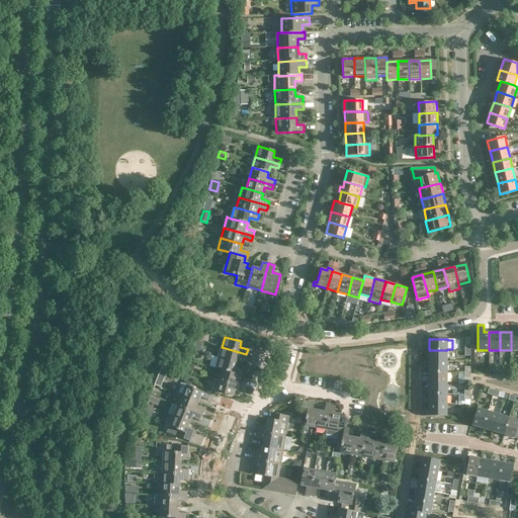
[(245,359),(246,354),(222,347),(219,358),(236,362),(237,357),(245,359)]
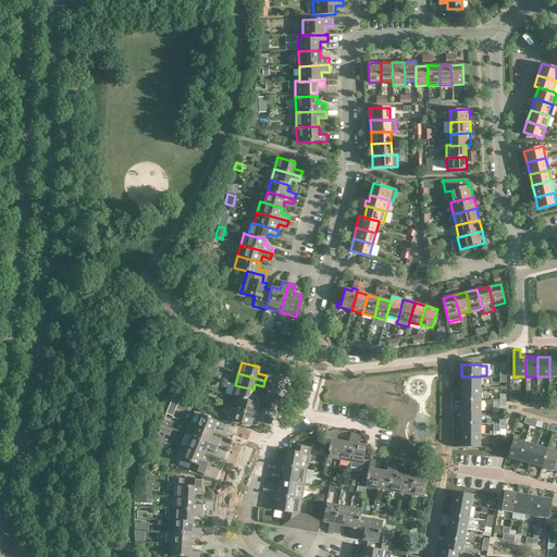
[(481,376),(461,376),(461,388),(481,388),(481,376)]
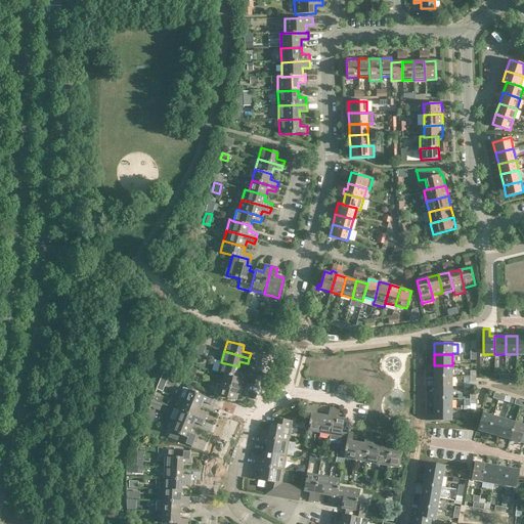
[(224,375),(225,375),(242,379),(242,380),(244,380),(245,375),(236,373),(238,366),(221,362),(218,373),(224,375)]
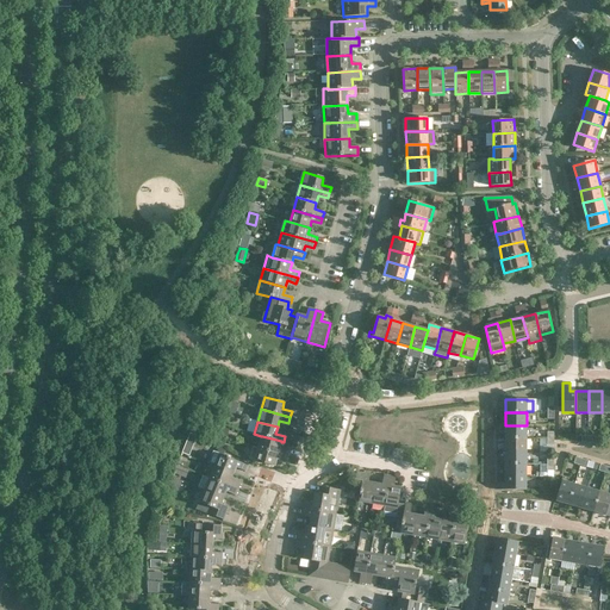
[(527,439),(527,425),(505,425),(505,437),(527,439)]
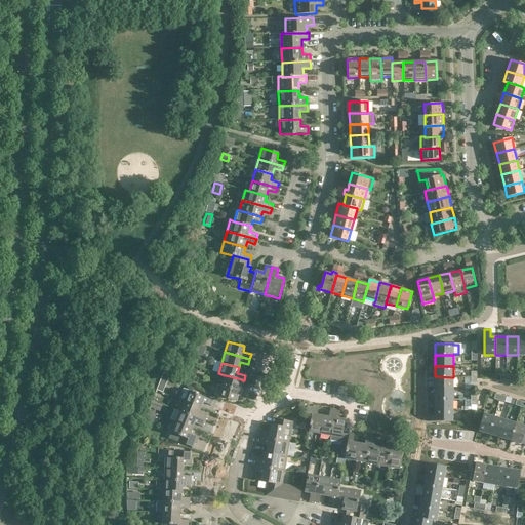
[(242,379),(226,375),(225,375),(223,386),(247,393),(248,388),(241,386),(242,380),(242,379)]
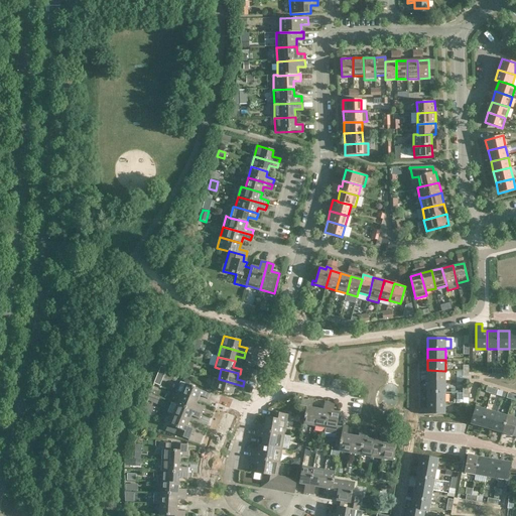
[(445,371),(427,370),(427,381),(445,381),(445,371)]
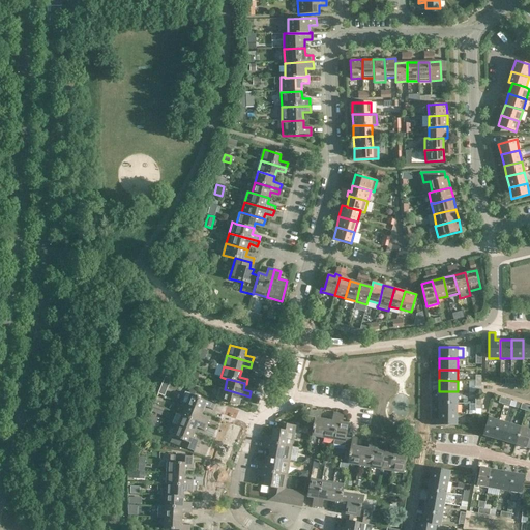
[(248,402),(249,396),(225,389),(219,388),(216,400),(238,406),(240,400),(248,402)]
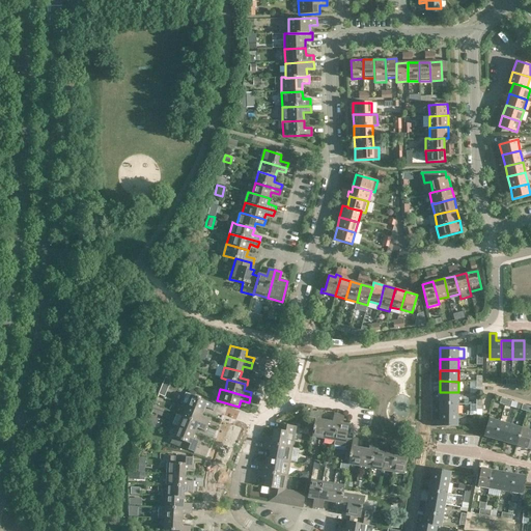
[(440,392),(440,403),(458,403),(458,392),(440,392)]
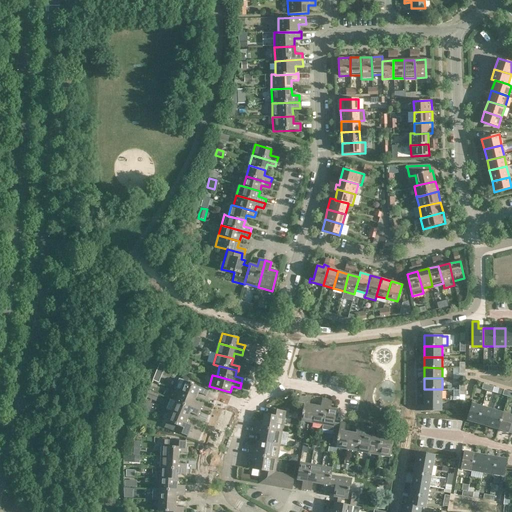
[(205,395),(207,390),(187,382),(181,380),(179,379),(175,389),(180,391),(196,398),(198,392),(205,395)]
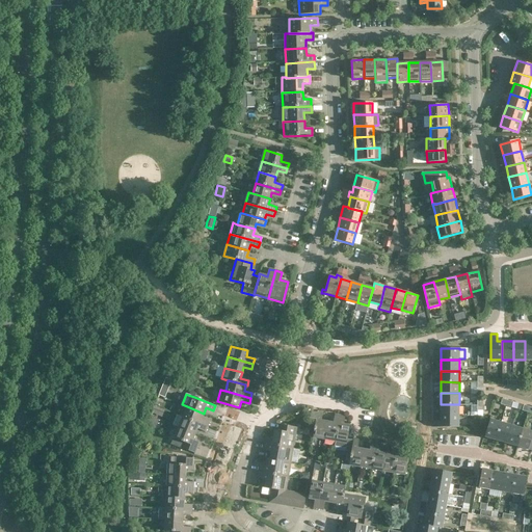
[(459,404),(441,404),(441,416),(459,416),(459,404)]
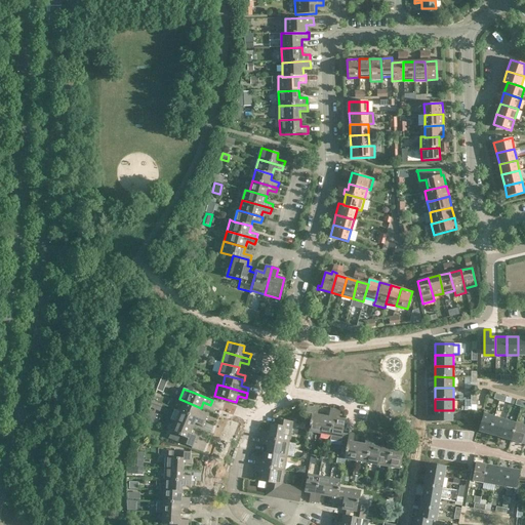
[(201,408),(185,401),(180,411),(204,421),(206,416),(198,413),(201,408)]
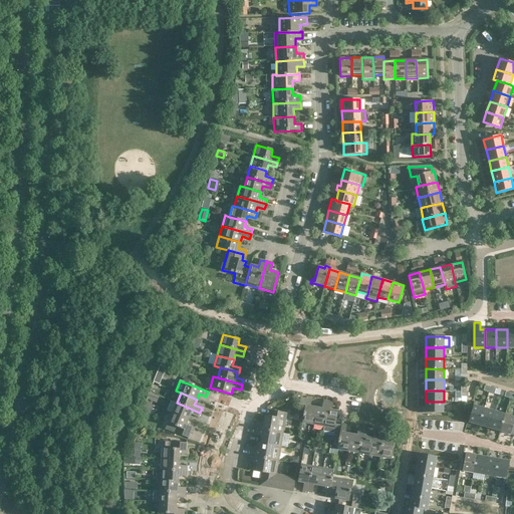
[(302,423),(313,425),(316,408),(310,407),(311,399),(306,398),(306,399),(300,398),(298,411),(304,412),(302,423)]
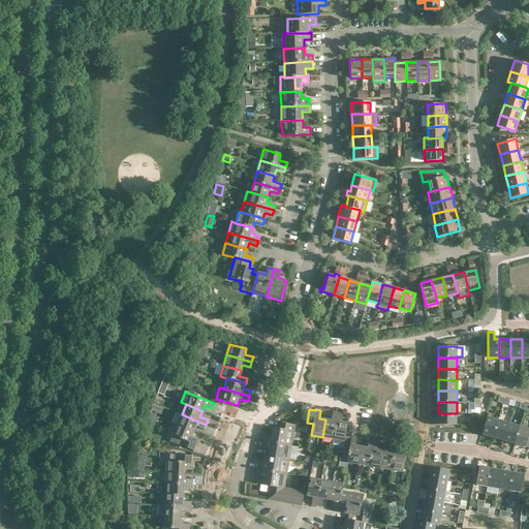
[(333,412),(331,421),(325,419),(322,437),(333,439),(338,413),(333,412)]
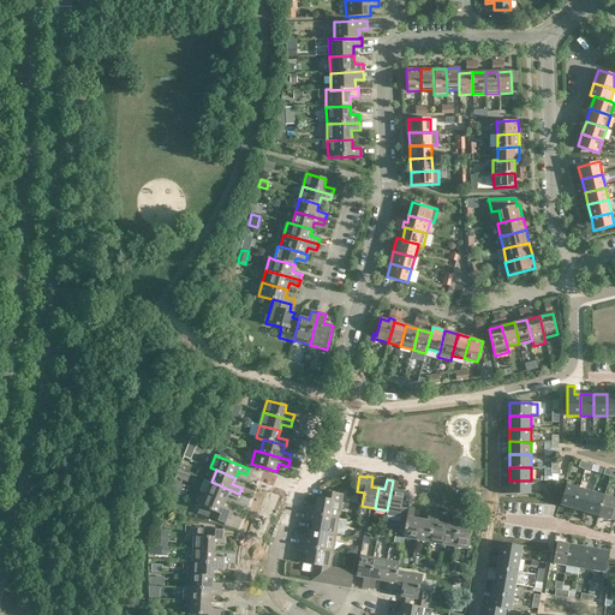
[(387,511),(388,511),(387,515),(400,518),(401,508),(404,493),(396,491),(399,482),(393,481),(387,511)]
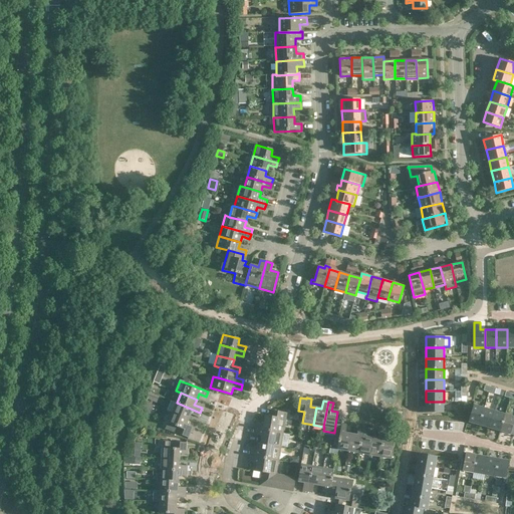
[(443,413),(444,402),(426,402),(426,407),(419,407),(419,413),(443,413)]
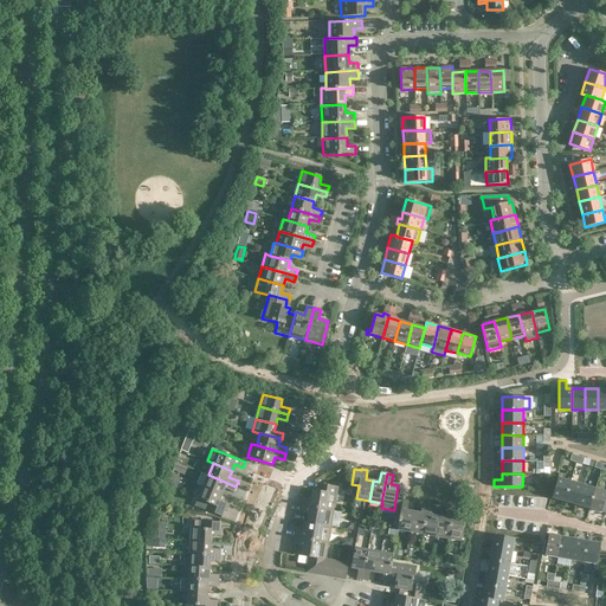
[(175,487),(179,478),(171,475),(167,483),(167,484),(175,487)]
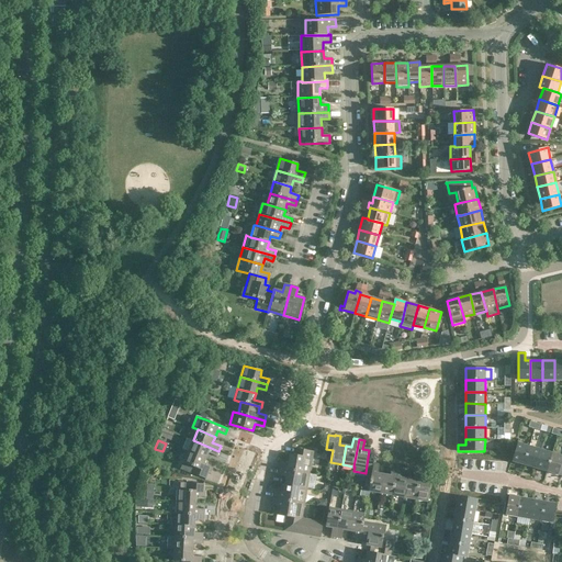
[(218,451),(193,440),(189,451),(205,459),(209,452),(216,456),(218,451)]
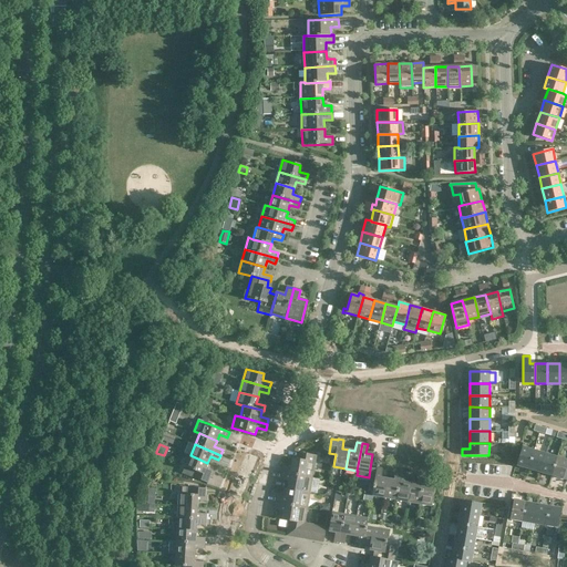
[(523,446),(518,460),(516,465),(528,468),(534,450),(523,446)]
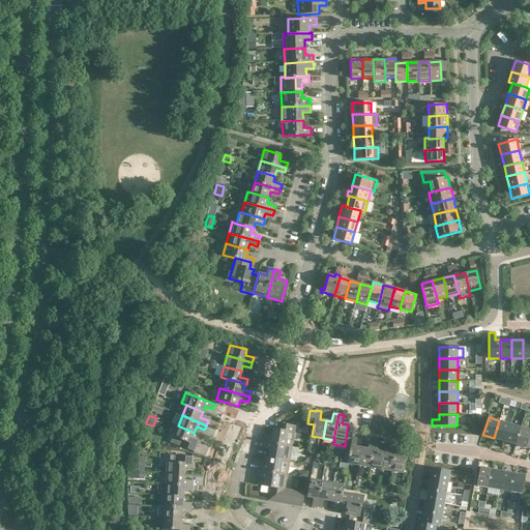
[(510,423),(499,420),(494,438),(504,442),(510,423)]
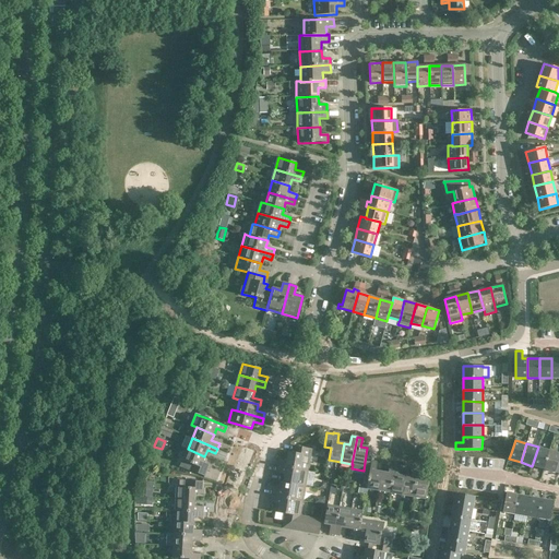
[(287,461),(280,459),(278,466),(308,471),(311,449),(297,447),(296,453),(288,452),(287,461)]
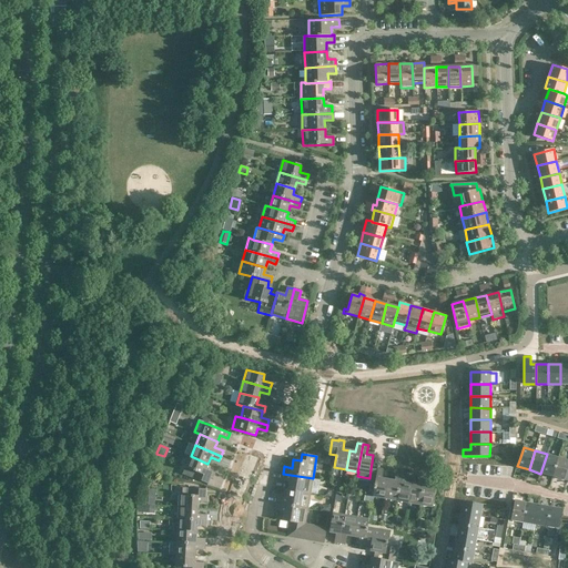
[(540,474),(553,477),(558,457),(547,454),(540,474)]
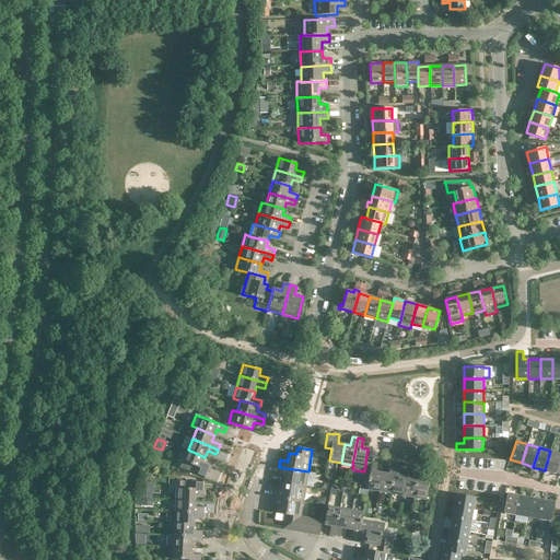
[(188,450),(181,467),(205,477),(207,470),(209,471),(211,466),(202,463),(205,457),(188,450)]
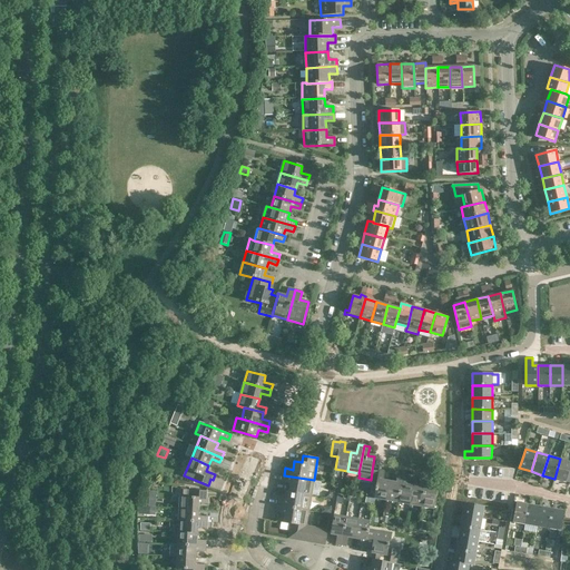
[(566,482),(569,468),(569,462),(560,459),(554,479),(566,482)]
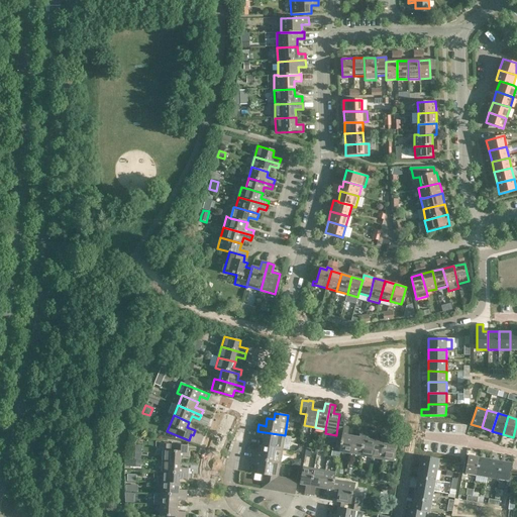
[(337,427),(336,435),(335,438),(341,438),(339,451),(350,453),(353,436),(347,435),(349,427),(343,426),(343,427),(337,427)]
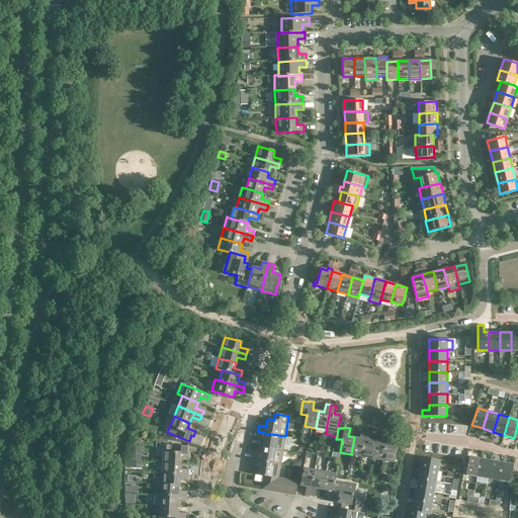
[(359,438),(354,437),(351,454),(361,456),(366,431),(361,430),(359,438)]
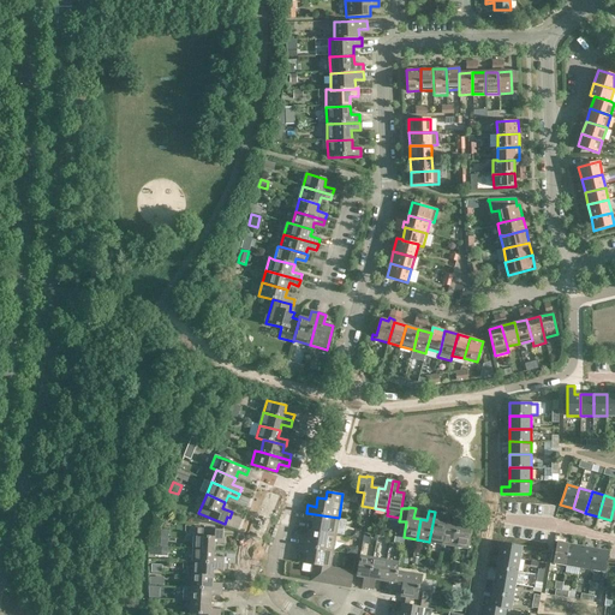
[(439,523),(441,513),(435,512),(429,542),(442,544),(446,524),(439,523)]
